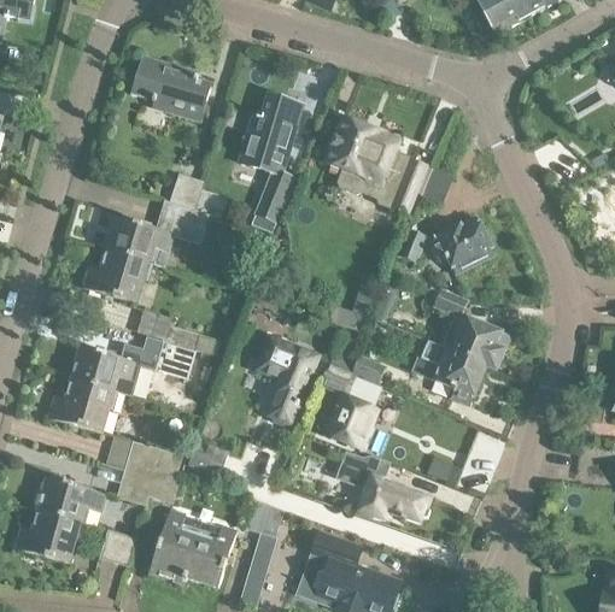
[(0,41),(5,17),(7,17),(7,15),(16,16),(16,18),(30,22),(34,3),(31,3),(31,0),(0,0),(0,41)]
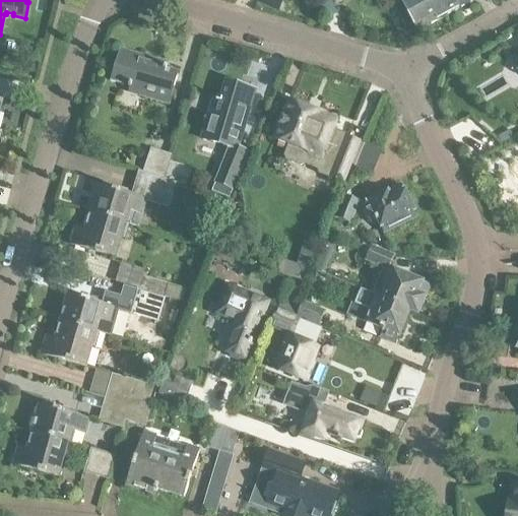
[(257,0),(277,8),(280,0),(257,0)]
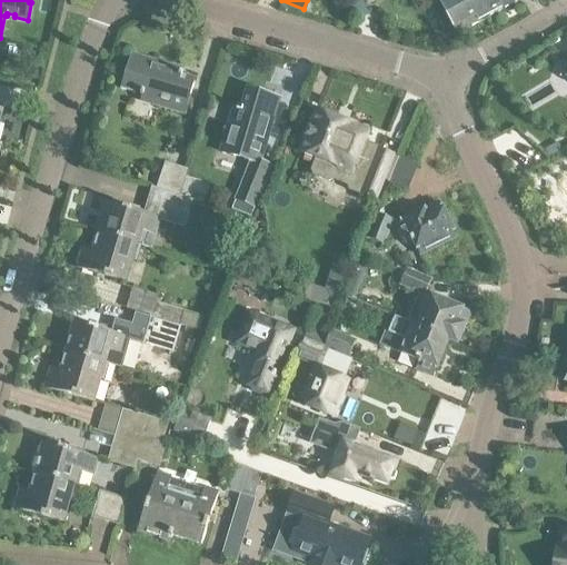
[(430,0),(428,1),(446,35),(454,30),(455,32),(489,13),(483,0),(480,0),(479,1),(478,0),(430,0)]
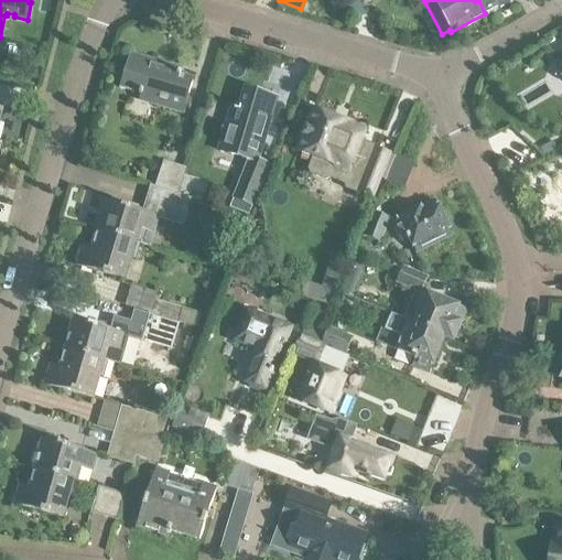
[(474,0),(475,1),(476,0),(478,0),(485,13),(509,0),(474,0)]
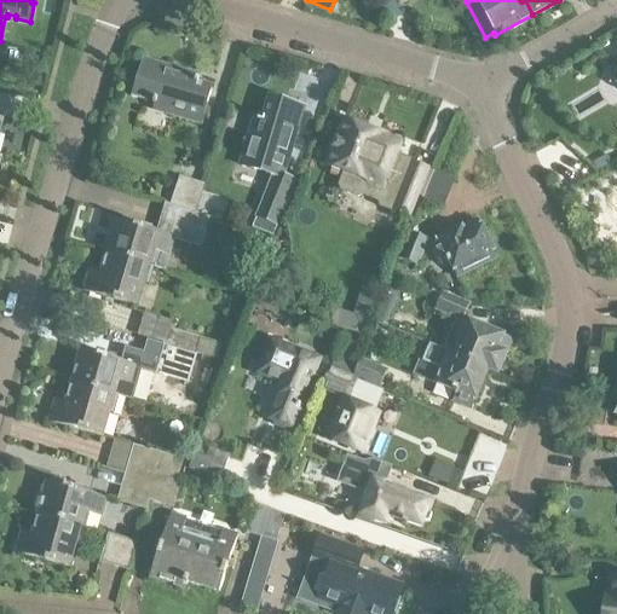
[(195,71),(142,56),(131,92),(153,98),(151,102),(154,102),(153,108),(199,121),(209,84),(196,80),(197,75),(194,75),(195,71)]
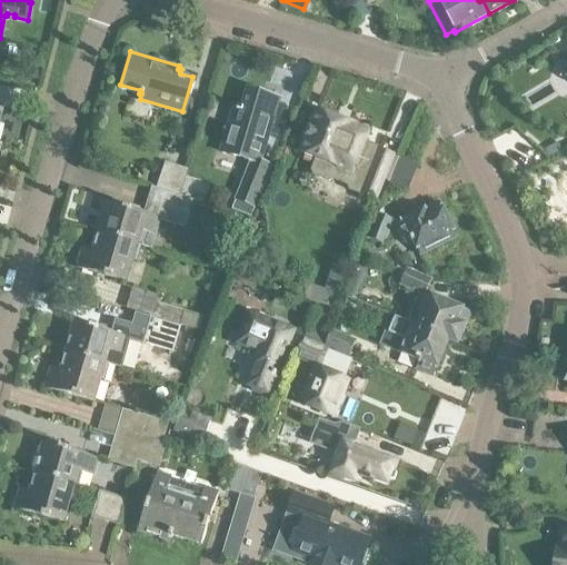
[(252,159),(254,156),(256,148),(259,148),(260,145),(264,146),(277,96),(246,87),(241,105),(236,103),(235,107),(231,106),(219,150),(248,158),(252,159)]
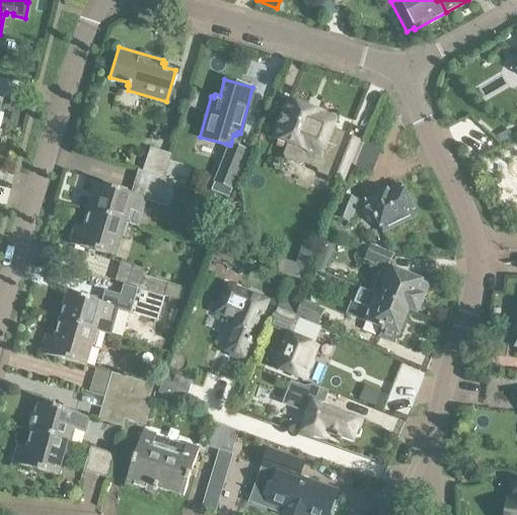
[(287,98),(272,137),(287,143),(283,153),(285,157),(298,162),(302,161),(306,150),(319,156),(315,166),(317,170),(342,179),(358,139),(344,134),(343,136),(329,130),(335,117),(287,98)]
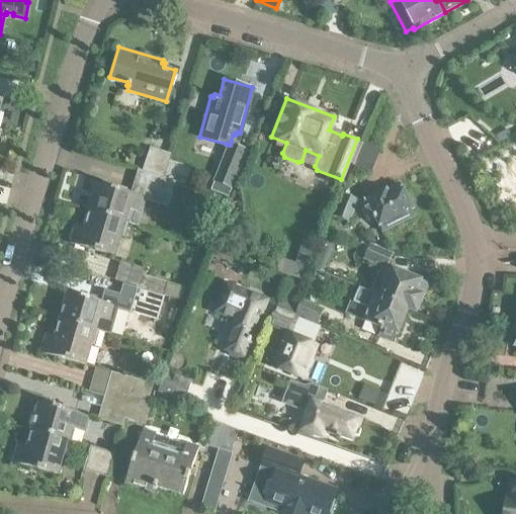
[(230,145),(226,144),(211,179),(232,187),(247,148),(236,144),(231,142),(230,145)]
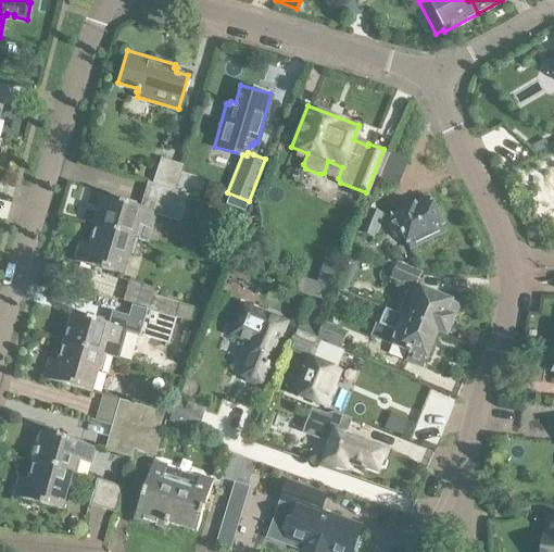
[(160,157),(152,182),(175,189),(183,162),(160,157)]
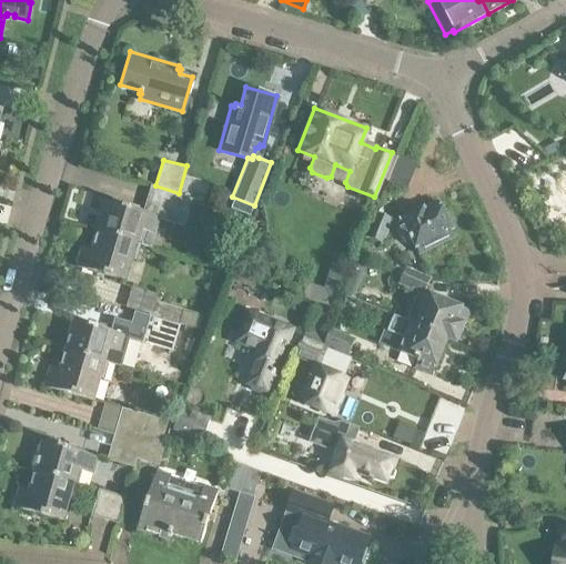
[(107,199),(97,229),(137,240),(137,241),(150,245),(154,232),(159,215),(161,204),(188,211),(192,198),(179,193),(155,185),(151,184),(143,210),(107,199)]
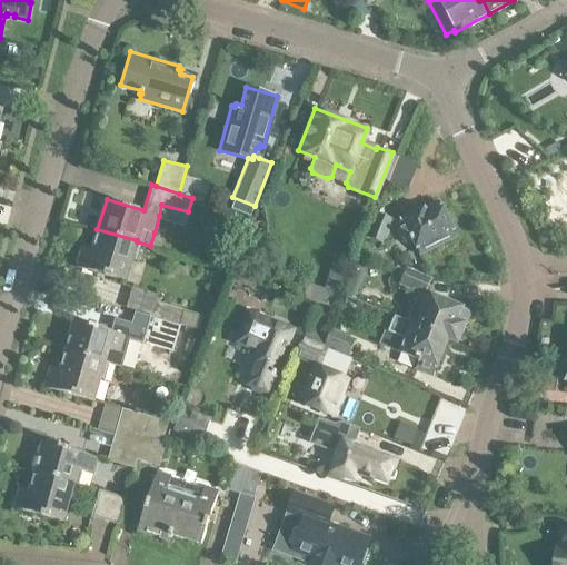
[(438,200),(396,221),(406,241),(411,238),(418,251),(454,234),(438,200)]
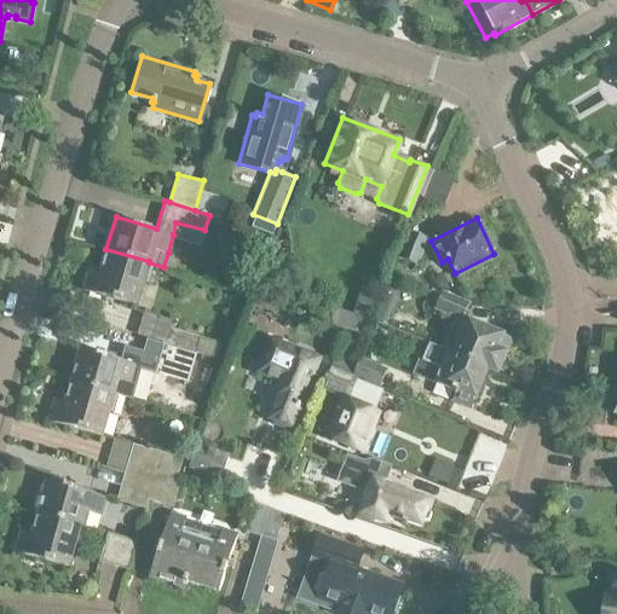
[(426,236),(410,229),(398,256),(415,264),(426,236)]
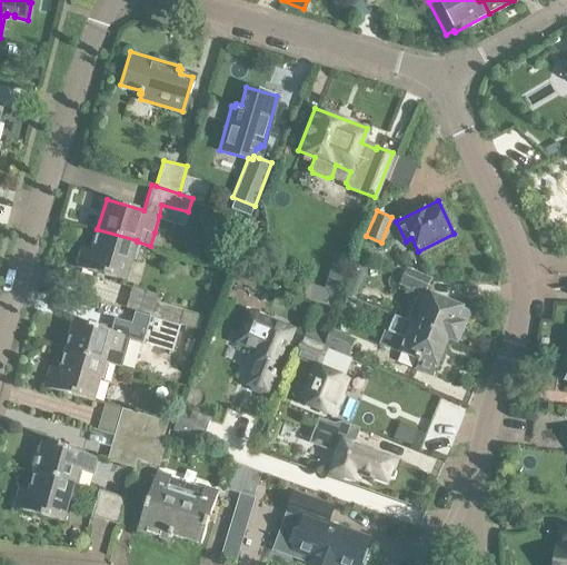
[(125,279),(137,241),(137,240),(97,229),(91,247),(82,244),(76,266),(125,279)]
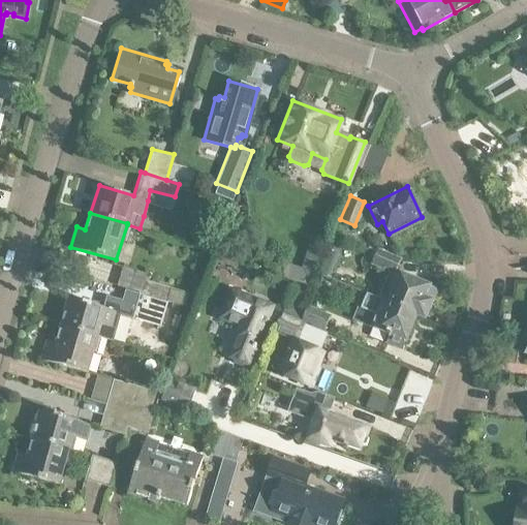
[(400,257),(376,247),(370,261),(394,271),(400,257)]
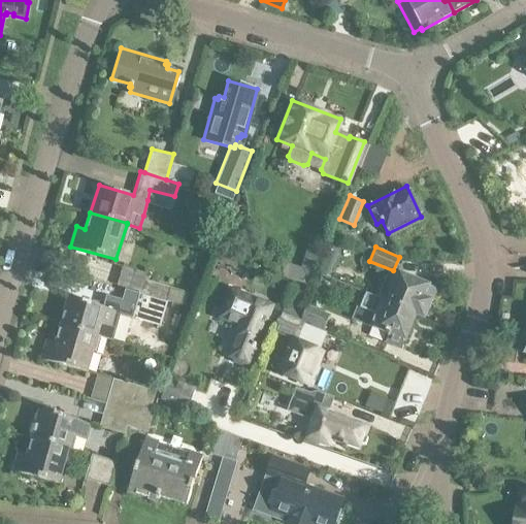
[(328,274),(337,252),(326,248),(317,269),(328,274)]
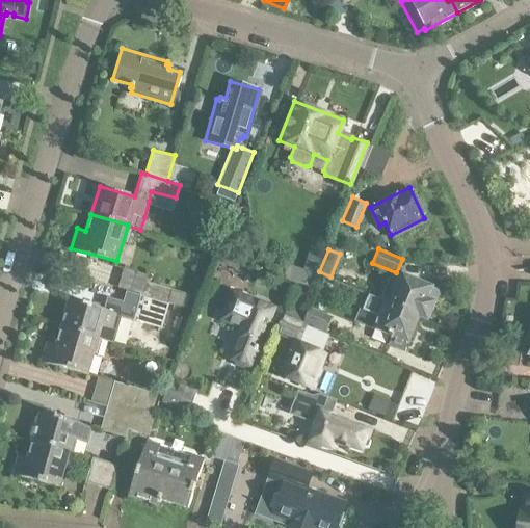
[(402,274),(390,302),(418,315),(427,319),(428,316),(430,316),(432,316),(435,314),(436,312),(436,309),(435,307),(433,304),(439,290),(402,274)]
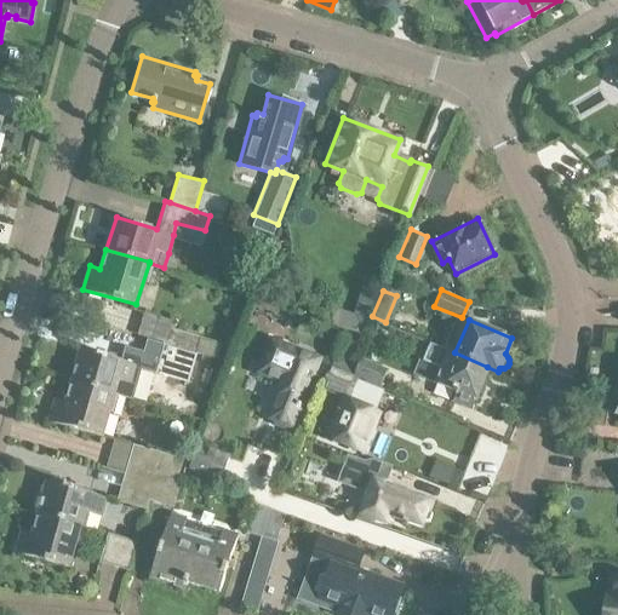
[(161,342),(195,351),(213,356),(215,351),(219,352),(223,339),(199,333),(199,334),(166,326),(161,342)]
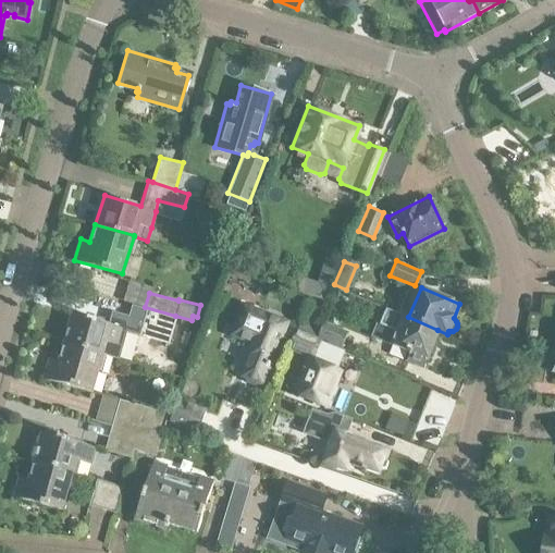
[(308,302),(303,316),(315,320),(320,306),(308,302)]
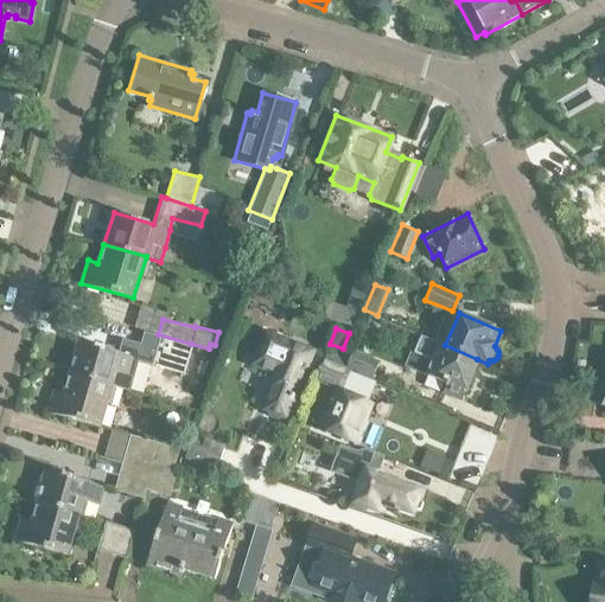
[(250,363),(272,371),(266,388),(271,389),(263,408),(266,408),(267,414),(276,418),(282,415),(286,416),(312,348),(263,330),(250,363)]
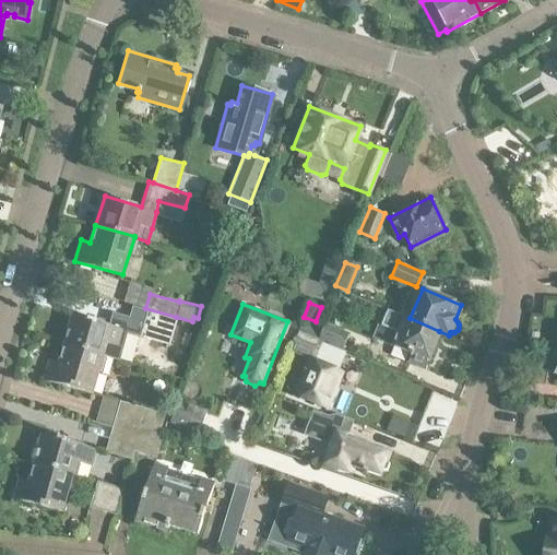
[(168,343),(176,317),(145,308),(138,334),(168,343)]
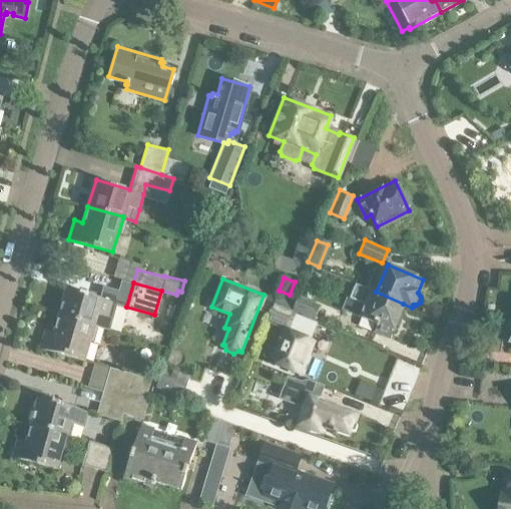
[(350,297),(365,303),(360,315),(377,322),(374,330),(390,337),(403,304),(376,292),(370,289),(356,283),(350,297)]
